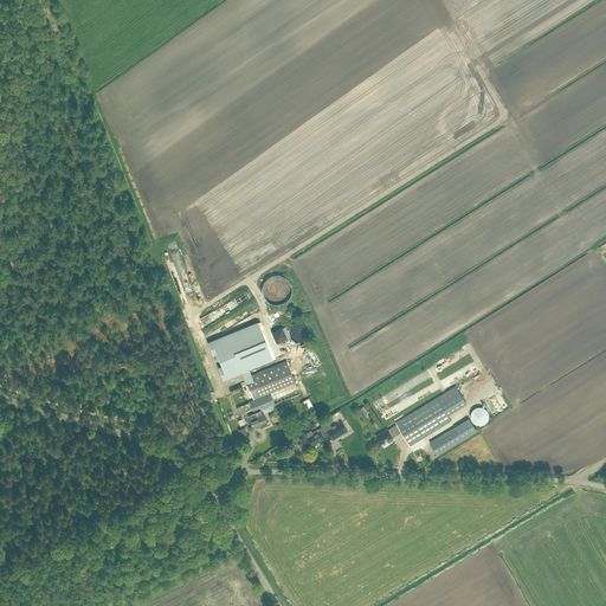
[(263,287),(263,290),(263,292),(264,295),(265,298),(266,301),(269,302),(271,303),(275,304),(277,304),(281,304),(283,303),(285,302),(288,301),(290,298),(291,295),(292,292),(292,290),(292,287),(291,284),(290,282),(289,279),(287,278),(284,276),(282,275),(278,275),(276,275),(274,275),(271,276),(269,278),(266,279),(265,282),(263,284),(263,287)]
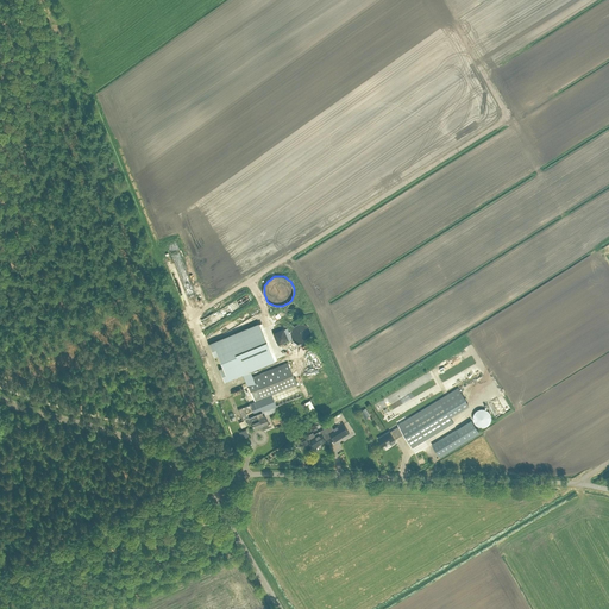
[(246,306),(253,301),(250,295),(243,300),(246,306)]
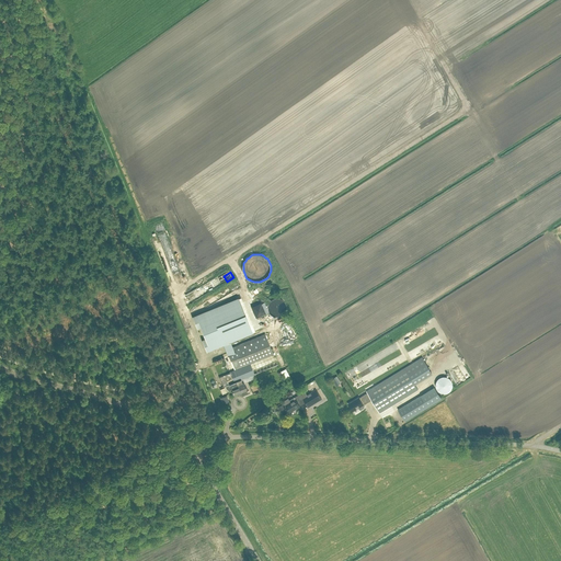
[(214,278),(217,283),(222,279),(220,275),(218,276),(216,273),(204,281),(206,283),(214,278)]
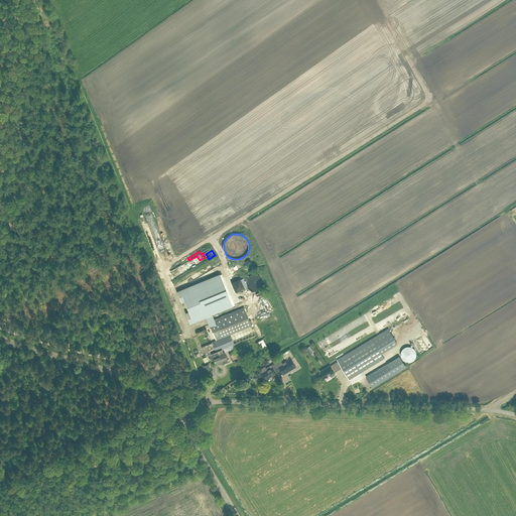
[(212,270),(208,264),(192,272),(197,279),(212,270)]
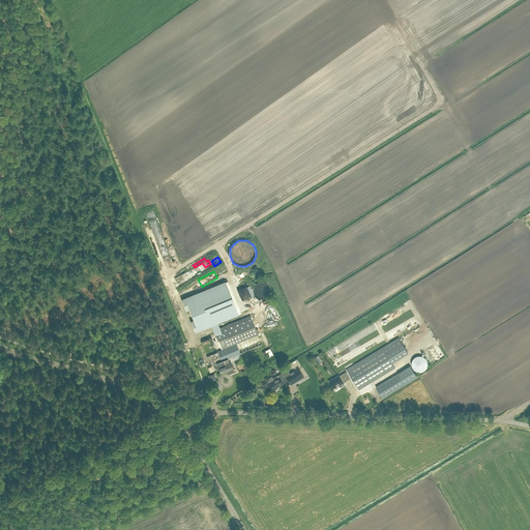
[(226,282),(182,299),(186,308),(188,307),(194,320),(190,321),(195,331),(238,314),(226,282)]
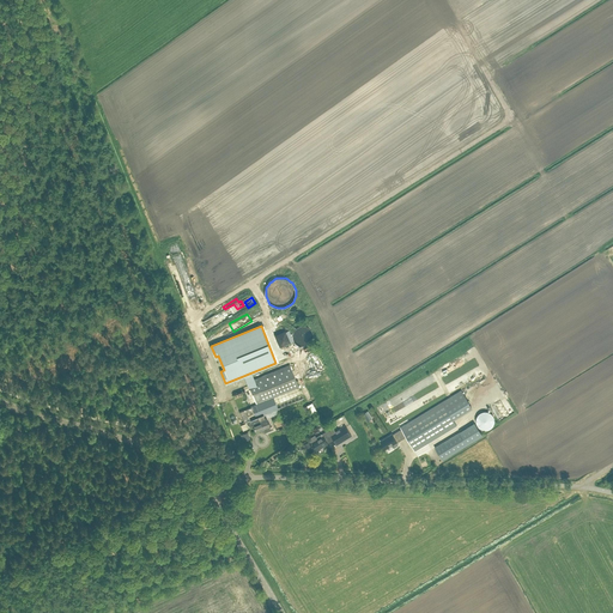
[(447,375),(457,370),(453,362),(443,366),(447,375)]
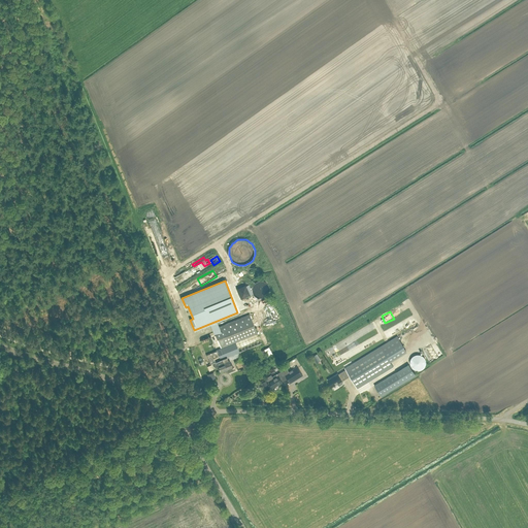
[(209,364),(211,363),(222,359),(226,368),(226,369),(228,372),(234,370),(229,360),(226,361),(225,358),(261,343),(249,315),(219,327),(221,332),(200,340),(209,364)]
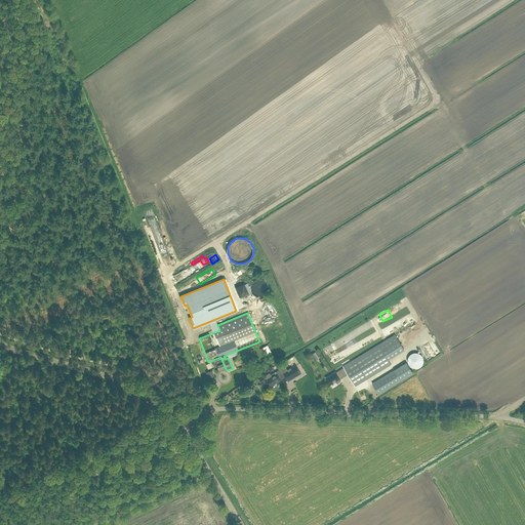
[(340,378),(348,373),(355,386),(392,364),(388,359),(404,349),(395,334),(342,366),(344,367),(336,372),(335,371),(326,377),(330,385),(335,381),(336,382),(337,382),(340,381),(341,380),(340,378)]
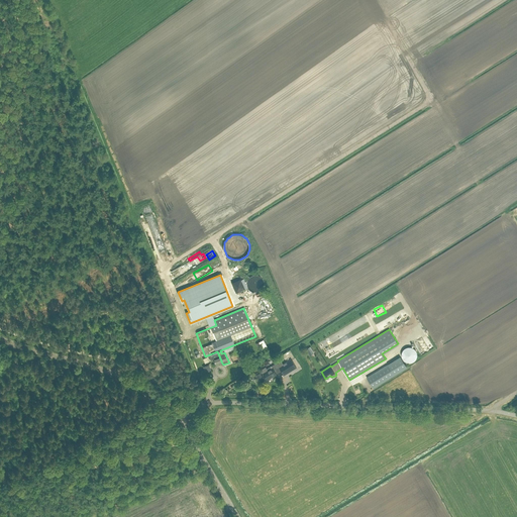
[(402,351),(402,352),(401,354),(401,355),(401,356),(402,357),(402,358),(403,359),(404,360),(405,362),(406,362),(407,363),(408,363),(409,363),(411,363),(412,362),(413,362),(414,362),(415,360),(415,359),(416,358),(417,357),(417,356),(417,353),(417,352),(416,351),(416,350),(415,349),(414,348),(413,348),(412,347),(411,347),(410,346),(409,346),(407,347),(406,347),(404,348),(403,349),(403,350),(402,351)]
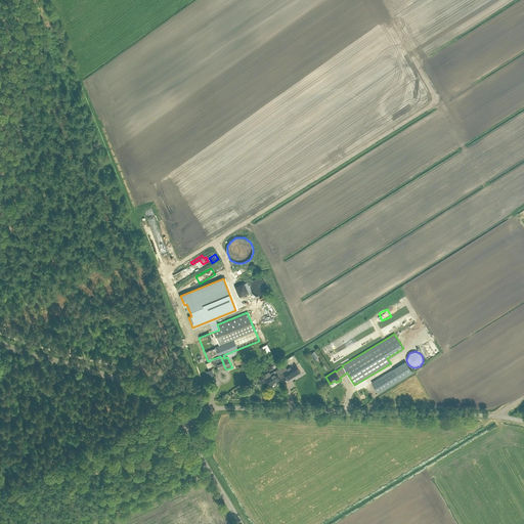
[(220,356),(210,360),(211,362),(214,363),(216,363),(218,368),(224,366),(224,365),(220,356)]
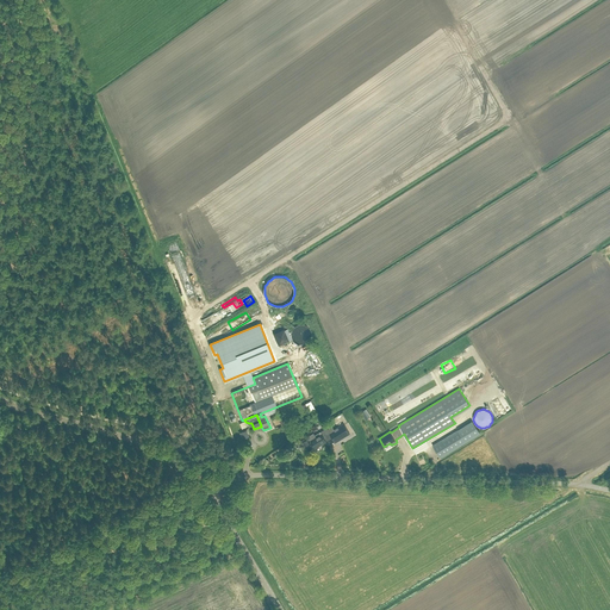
[(433,444),(441,458),(480,434),(472,421),(433,444)]
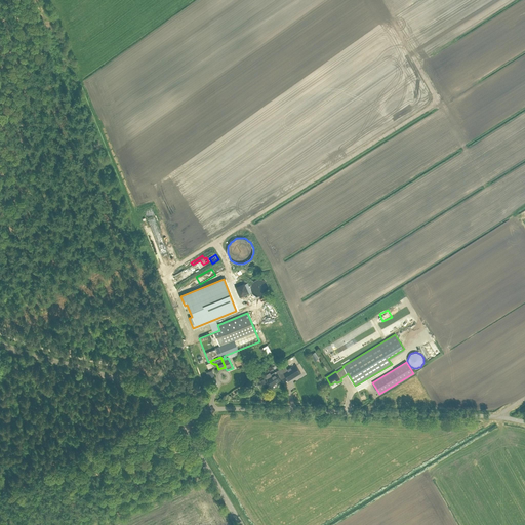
[(276,371),(277,372),(267,378),(271,386),(280,380),(281,380),(280,378),(285,375),(289,380),(301,373),(295,364),(288,369),(286,366),(282,369),(281,368),(276,371)]
